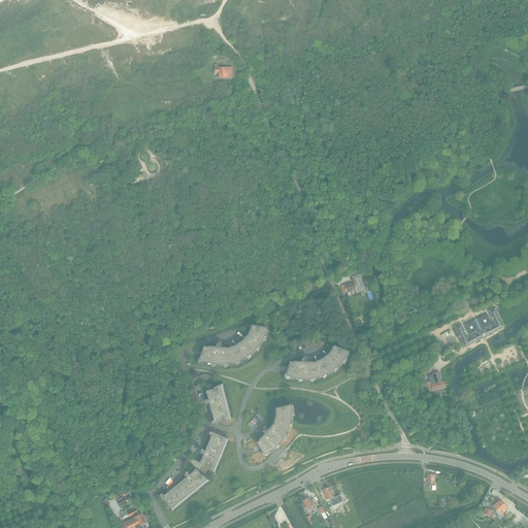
[(229,70),(232,69),(232,66),(218,67),(218,66),(215,66),(216,72),(220,71),(220,77),(229,76),(229,70)]
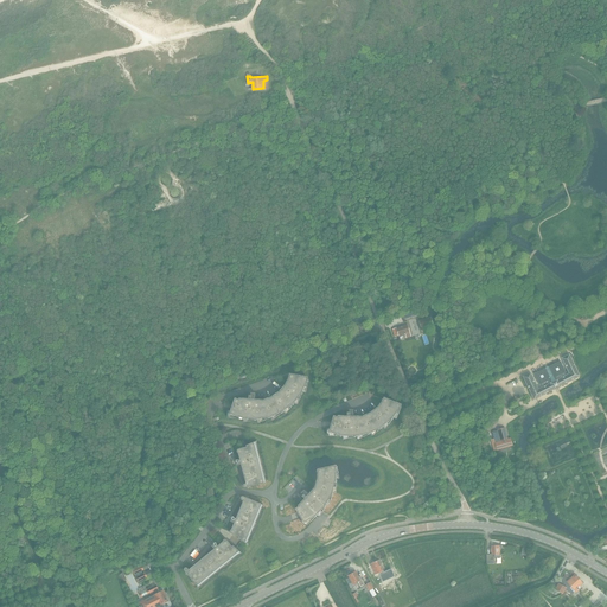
[(429,317),(419,321),(421,327),(432,324),(432,321),(429,317)]
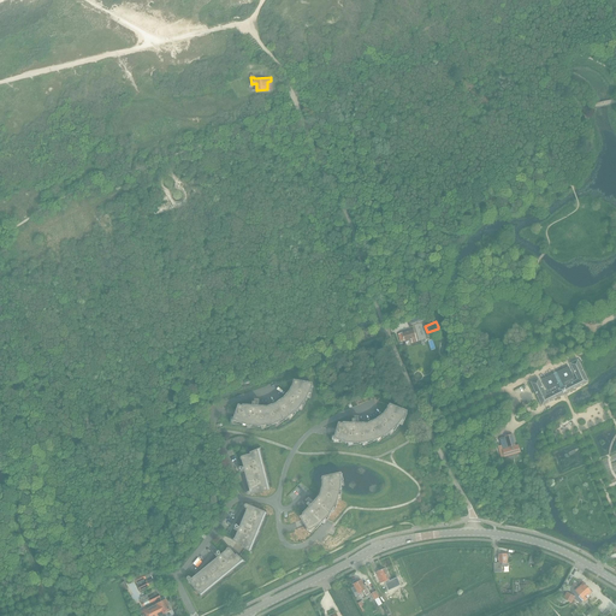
[(398,333),(400,342),(404,341),(415,337),(413,329),(402,332),(398,333)]
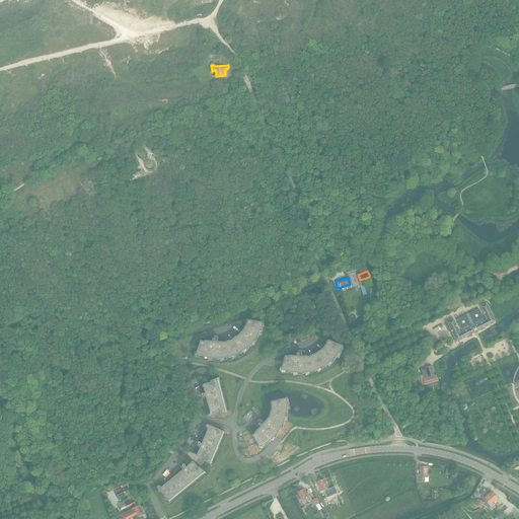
[(453,318),(446,321),(456,341),(496,321),(487,302),(479,306),(487,319),(460,332),(453,318)]
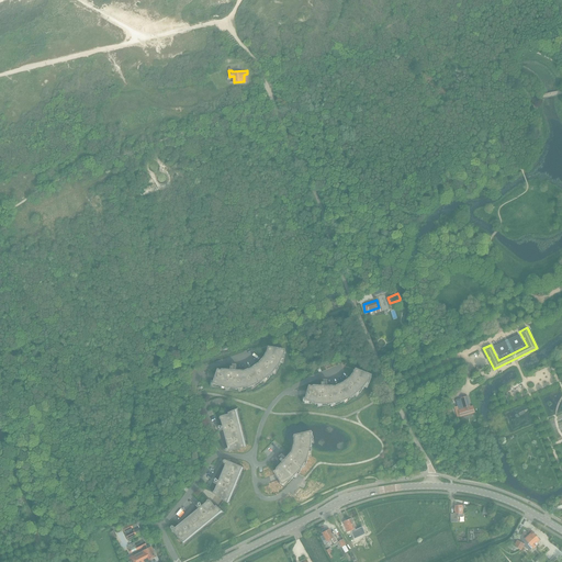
[(518,335),(508,339),(513,350),(524,345),(518,335)]
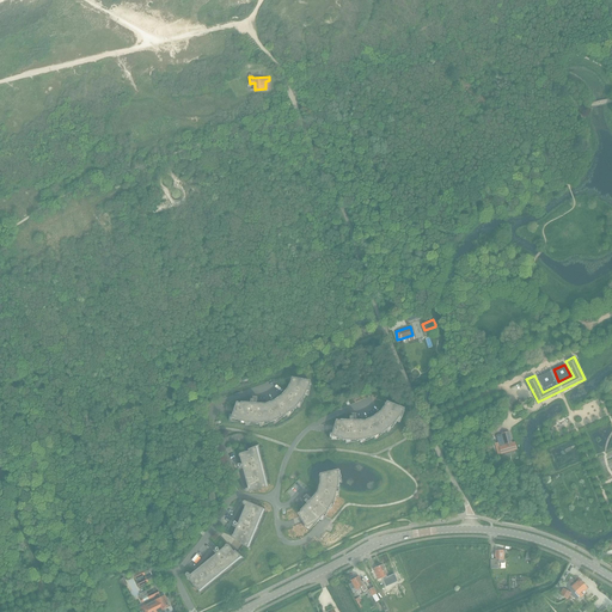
[(550,372),(538,377),(543,389),(555,383),(550,372)]
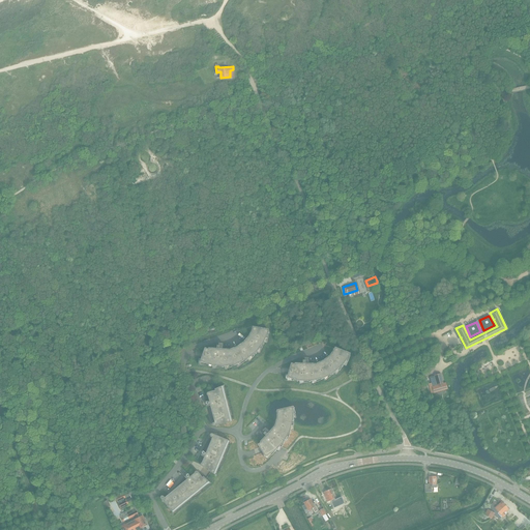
[(259,353),(260,352),(264,342),(267,343),(268,331),(262,330),(263,328),(254,327),(253,327),(252,329),(248,335),(243,342),(237,347),(229,350),(222,349),(222,343),(218,343),(218,345),(216,345),(216,349),(208,348),(208,349),(205,348),(200,361),(200,365),(211,365),(212,369),(224,366),(226,370),(236,364),(238,366),(246,359),(249,361),(256,352),(259,353)]
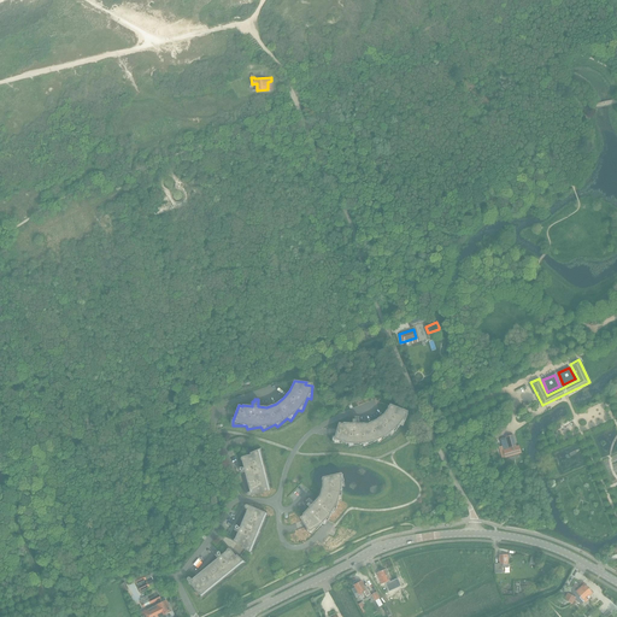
[(388,407),(386,410),(383,413),(376,419),(368,423),(358,423),(358,416),(354,416),(354,419),(352,419),(352,423),(344,423),(342,424),(339,423),(334,439),(334,444),(348,444),(348,447),(362,444),(364,447),(376,440),(378,444),(388,434),(392,436),(399,424),(403,425),(407,412),(400,410),(401,409),(392,405),(389,404),(388,407)]
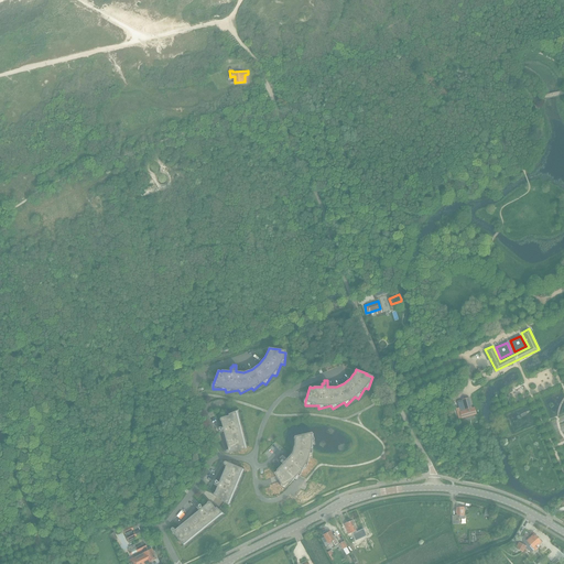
[(468,398),(462,400),(463,400),(457,402),(462,418),(476,413),(474,407),(472,408),(468,398)]
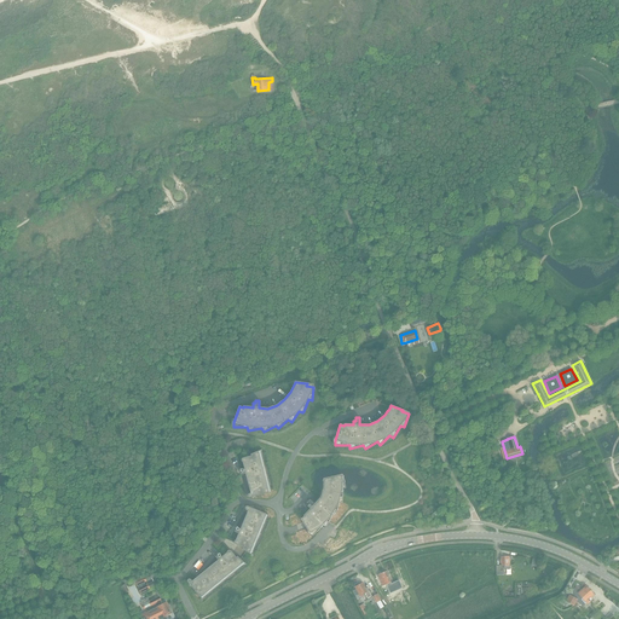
[(249,497),(271,491),(260,450),(261,450),(261,449),(250,455),(250,456),(243,457),(242,458),(241,458),(241,460),(241,461),(242,461),(242,462),(243,462),(244,469),(243,469),(239,469),(239,472),(241,472),(242,474),(246,473),(250,492),(248,493),(247,495),(247,496),(248,497),(249,497)]
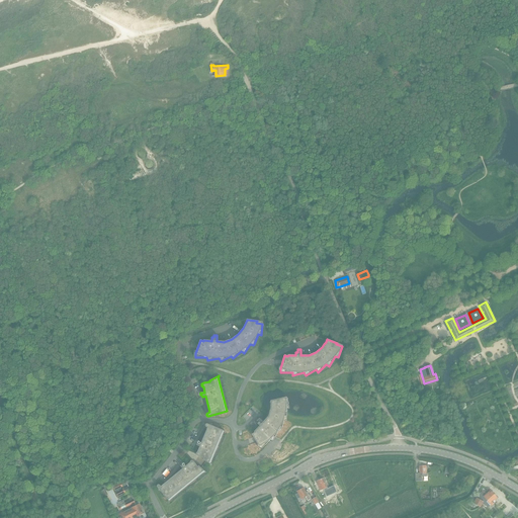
[(271,402),(270,409),(268,416),(263,422),(259,418),(258,418),(256,420),(258,422),(257,423),(259,426),(254,431),(255,432),(252,434),(258,443),(256,445),(261,449),(262,448),(265,444),(269,439),(272,441),(277,431),(280,431),(283,420),(286,420),(286,409),(289,408),(286,397),(285,397),(270,401),(271,402)]
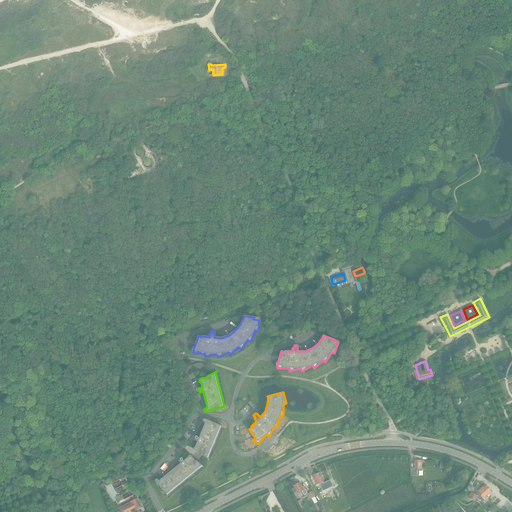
[(203,421),(205,422),(198,437),(196,435),(194,437),(195,437),(194,440),(197,441),(195,446),(194,446),(194,447),(193,447),(193,448),(193,449),(194,449),(194,450),(201,453),(200,453),(200,454),(209,459),(208,458),(222,426),(205,418),(204,418),(203,418),(203,419),(202,420),(202,421),(203,421)]
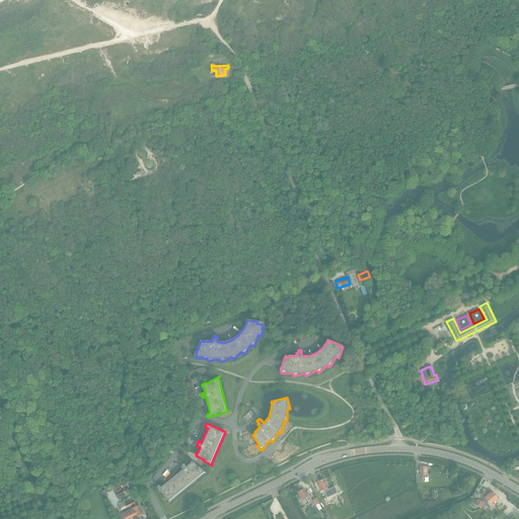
[(190,462),(190,463),(186,466),(184,466),(183,463),(182,464),(182,465),(180,466),(182,469),(161,487),(160,486),(159,486),(159,485),(158,485),(158,486),(157,486),(157,487),(157,488),(169,502),(205,472),(206,473),(206,472),(199,466),(198,467),(194,461),(193,461),(192,461),(191,461),(190,462)]
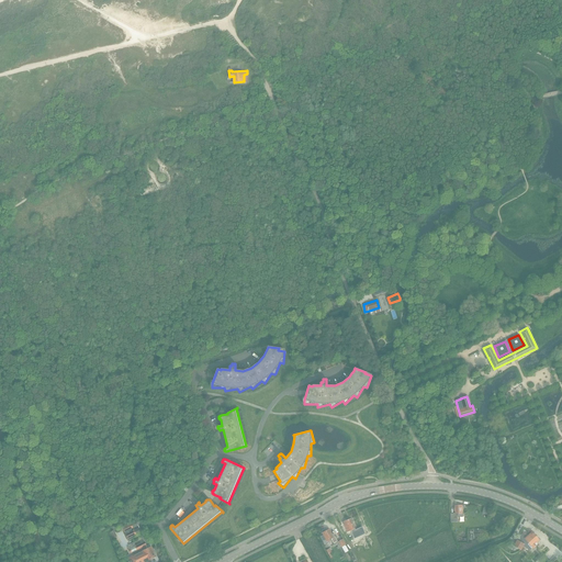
[(450,514),(450,521),(453,521),(453,520),(458,519),(458,516),(462,516),(462,506),(461,506),(461,505),(460,505),(460,504),(456,504),(456,505),(454,505),(454,508),(453,508),(453,512),(454,512),(454,513),(450,514)]
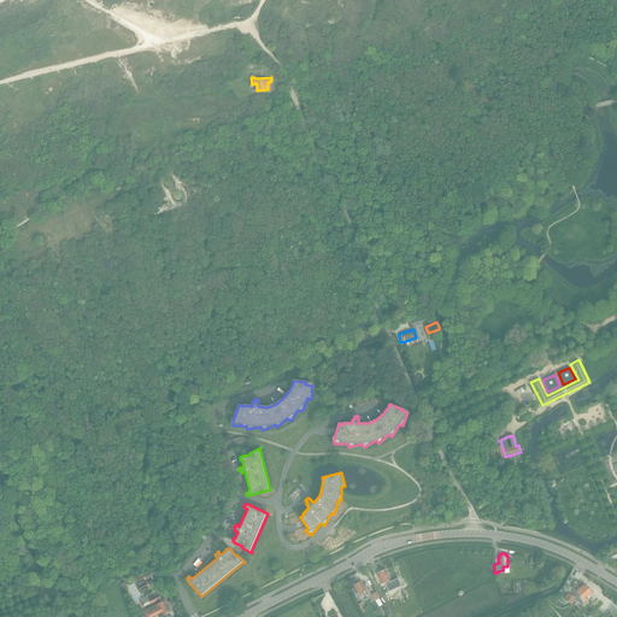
[(385,569),(376,573),(381,583),(389,580),(385,569)]
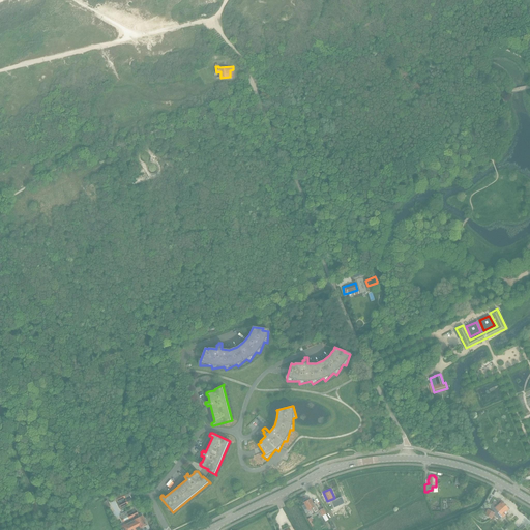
[(304,509),(307,508),(308,510),(313,508),(315,511),(318,510),(316,506),(314,503),(313,504),(310,499),(303,502),(305,504),(302,506),(304,509)]
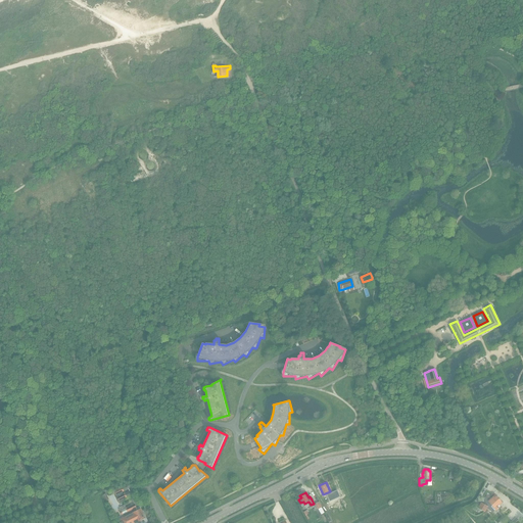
[(484,496),(481,502),(477,507),(483,511),(486,506),(488,507),(491,505),(495,509),(500,505),(498,504),(502,502),(495,494),(489,500),(484,496)]
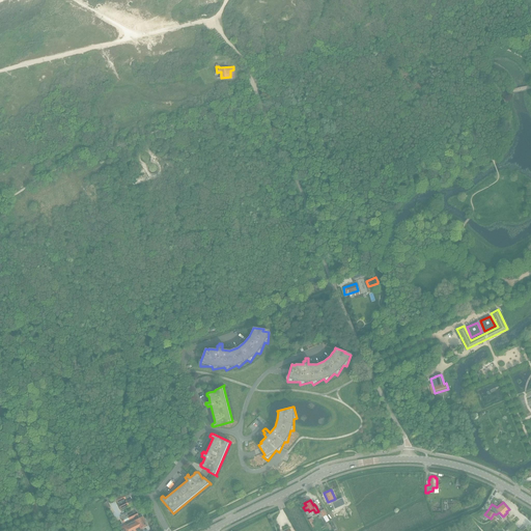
[(136,511),(121,519),(123,523),(123,522),(126,525),(121,527),(123,530),(135,530),(146,526),(144,522),(145,521),(142,516),(139,519),(137,515),(138,515),(136,511)]
